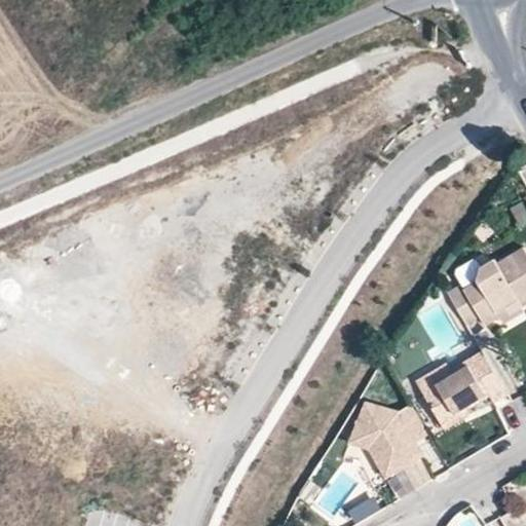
[(461,288),(459,284),(446,291),(465,323),(481,313),(486,322),(500,313),(497,308),(513,299),(516,304),(525,297),(525,249),(523,245),(498,259),(496,256),(486,261),(477,267),(475,279),(461,288)]
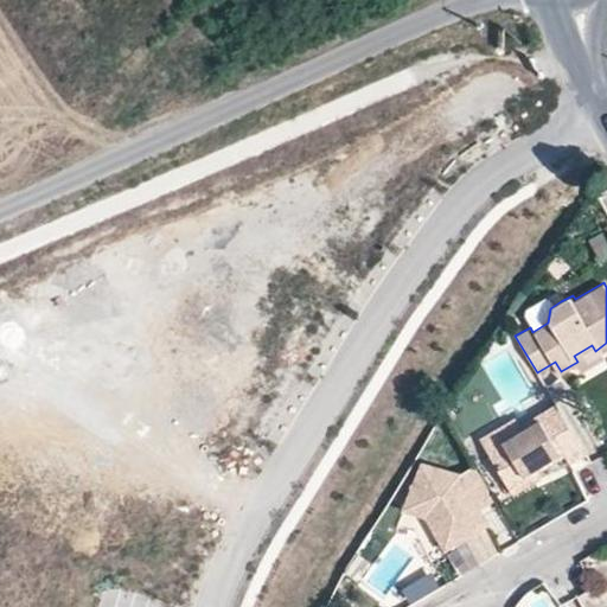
[(550,308),(561,301),(553,287),(518,307),(530,327),(532,332),(548,323),(550,308)]
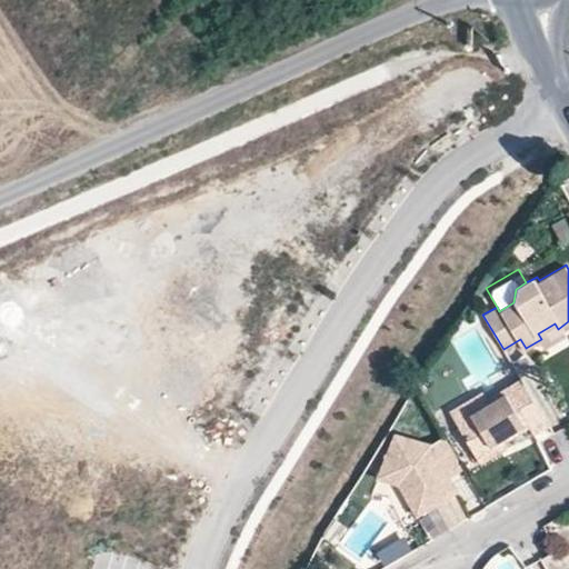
[(538,333),(541,339),(558,329),(555,323),(538,333)]
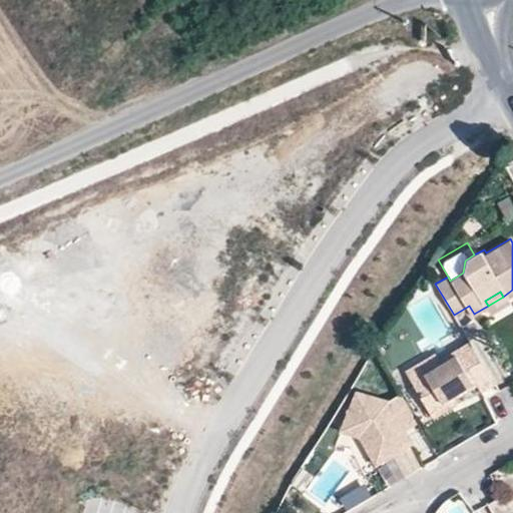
[(496,383),(471,342),(439,360),(410,377),(434,417),(452,407),(449,401),(455,398),(478,385),(482,392),(496,383)]
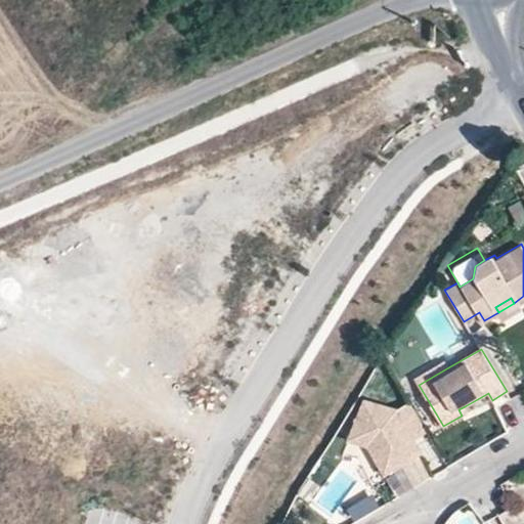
[(419,385),(448,367),(444,361),(416,379),(419,385)]
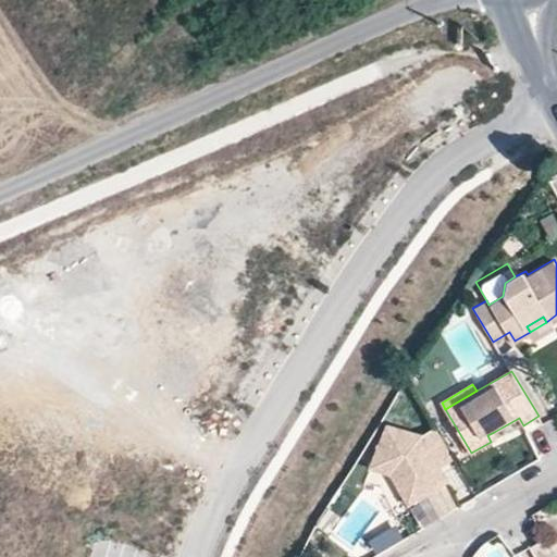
[(449,450),(434,425),(419,433),(387,421),(370,465),(391,473),(408,503),(448,481),(435,458),(449,450)]
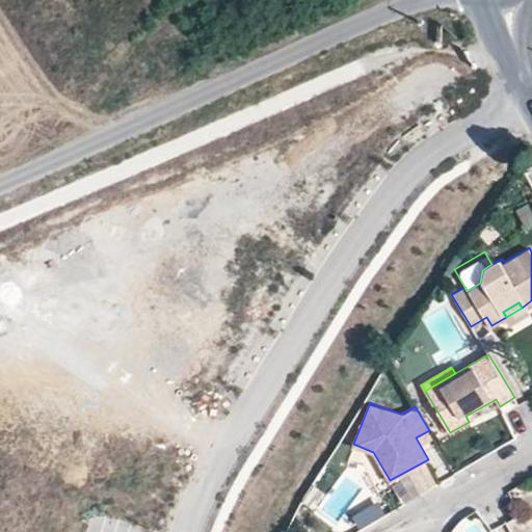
[(466,416),(469,422),(476,418),(472,413),(466,416)]
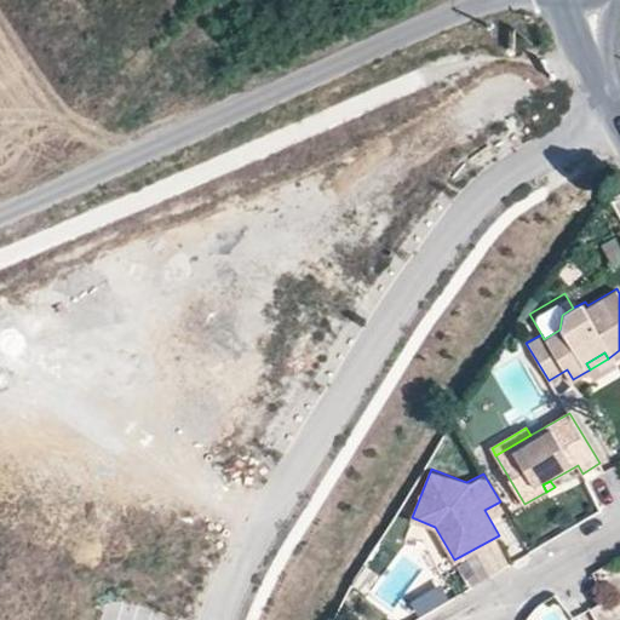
[(515,526),(500,501),(484,510),(499,535),(515,526)]
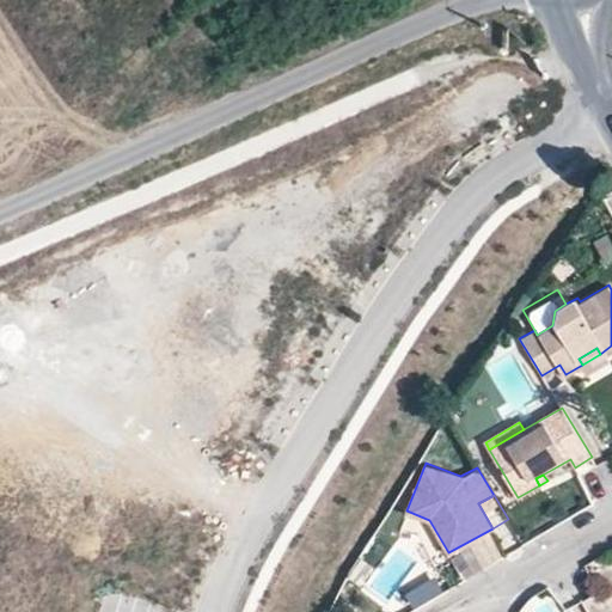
[(101,591),(96,611),(161,611),(164,604),(101,591)]
